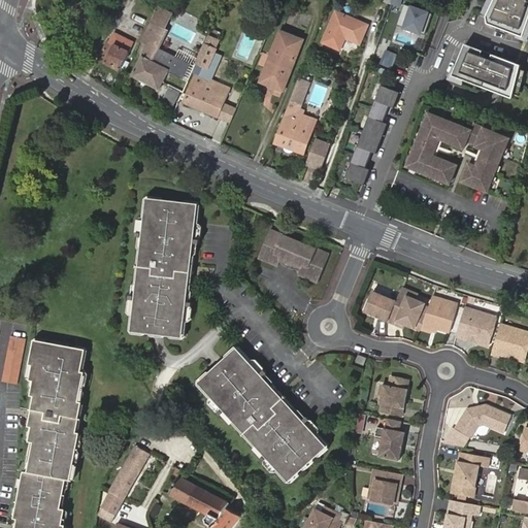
[(527,24),(527,0),(494,0),(487,15),(488,23),(524,36),(527,24)]
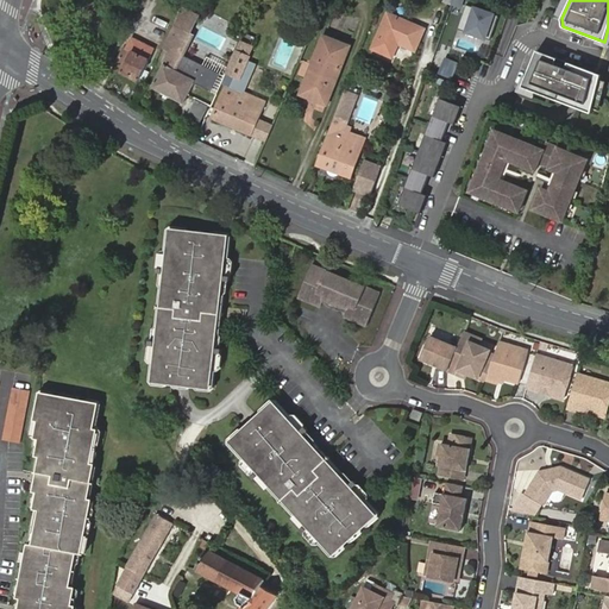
[(490,39),(498,16),(466,4),(458,27),(490,39)]
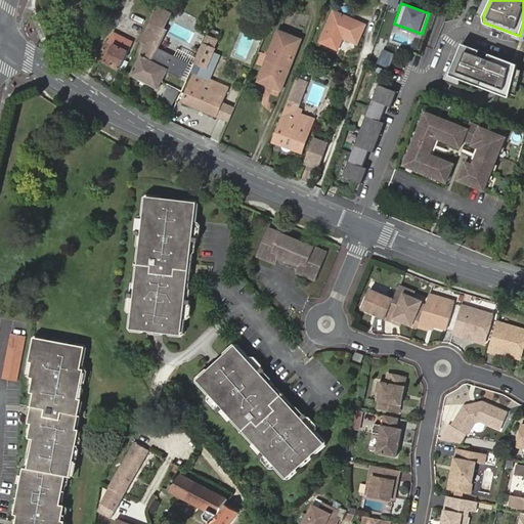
[(148,29),(154,31),(164,36),(168,29),(166,28),(173,12),(160,6),(148,29)]
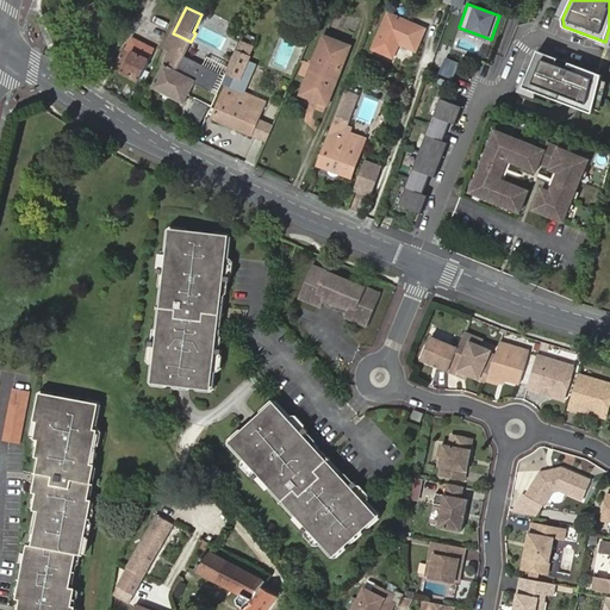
[(390,13),(380,33),(417,49),(427,29),(390,13)]
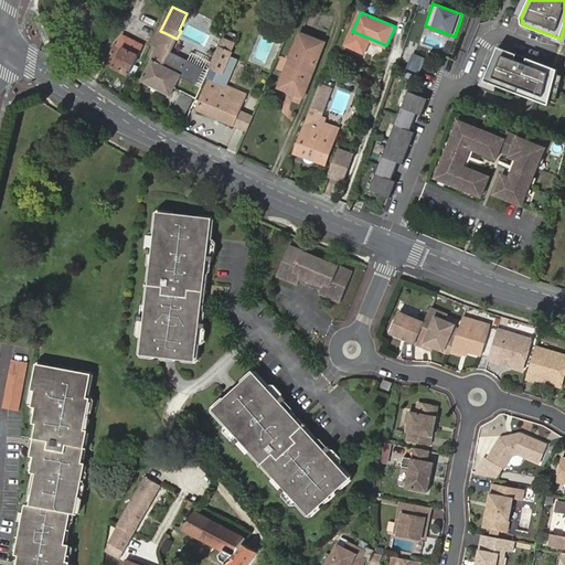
[(177,39),(166,33),(144,81),(174,95),(193,55),(173,45),(177,39)]
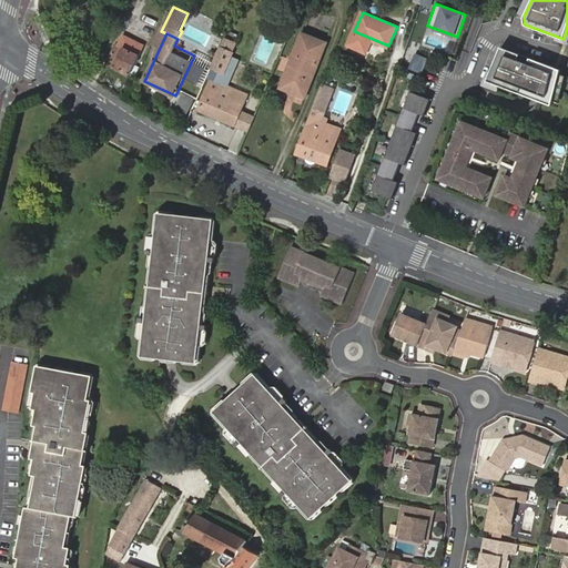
[(304,97),(326,43),(304,33),(281,87),(304,97)]
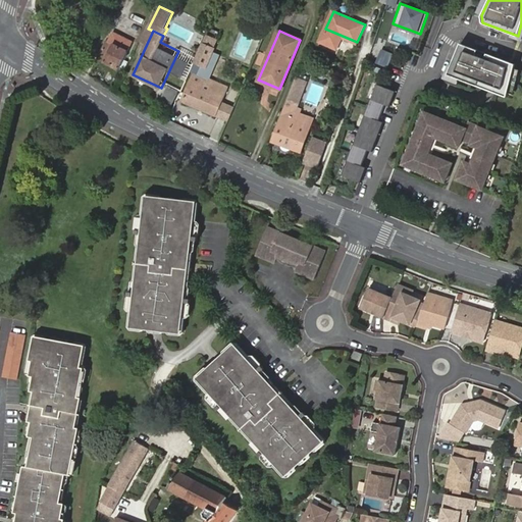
[(120,68),(134,42),(117,34),(113,36),(110,42),(107,41),(99,58),(120,68)]
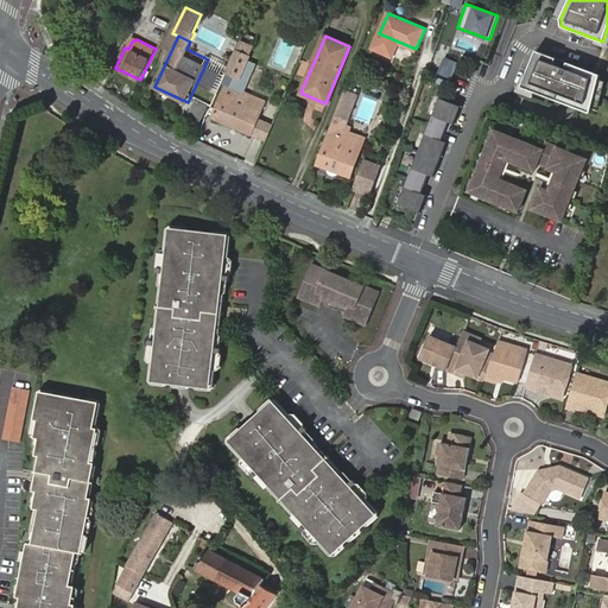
[(590,112),(600,74),(537,49),(521,86),(590,112)]
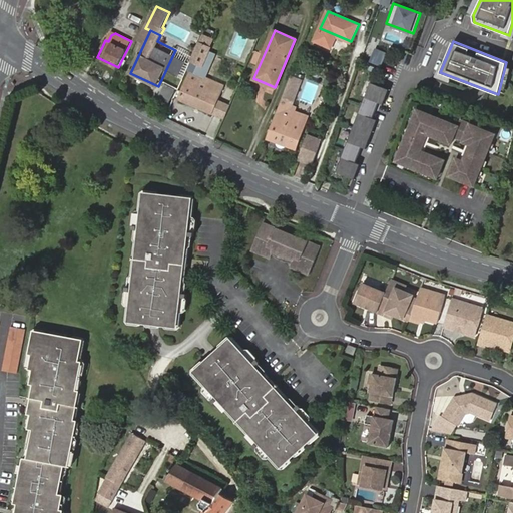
[(211,47),(199,42),(191,60),(209,68),(211,63),(212,63),(217,53),(210,50),(211,47)]
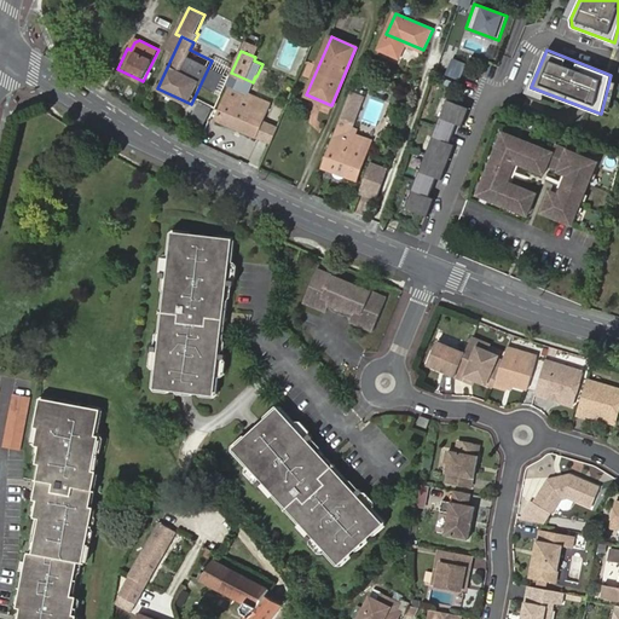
[(232,87),(218,121),(258,138),(265,121),(272,104),(232,87)]
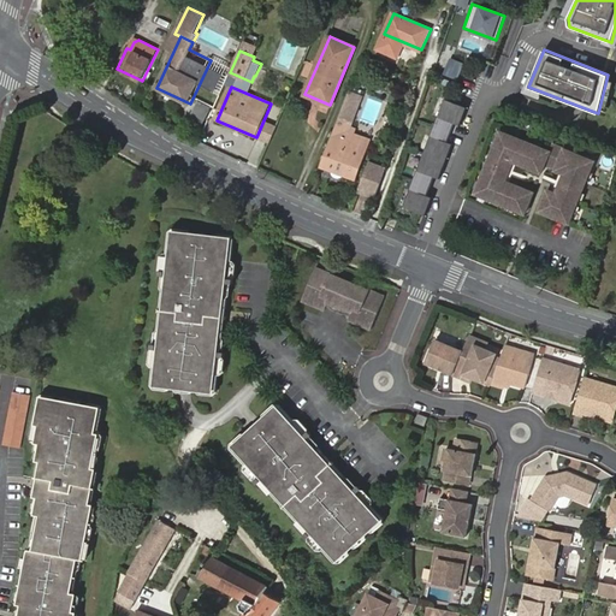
[(362,94),(350,90),(347,100),(357,104),(362,94)]
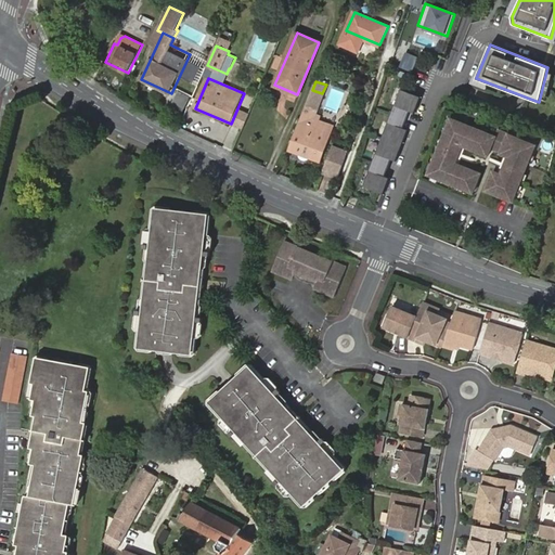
[(397,162),(409,130),(404,128),(411,112),(415,114),(422,98),(401,90),(364,186),(384,194),(390,178),(385,177),(391,159),(397,162)]
